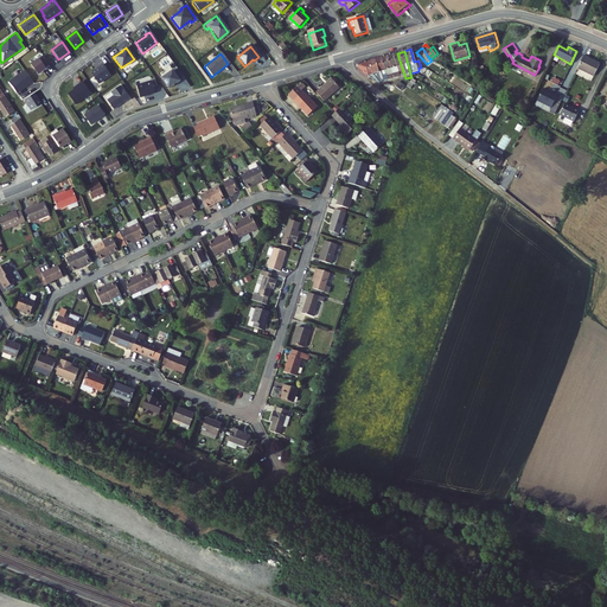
[(406,78),(397,53),(391,55),(398,77),(398,81),(406,78)]
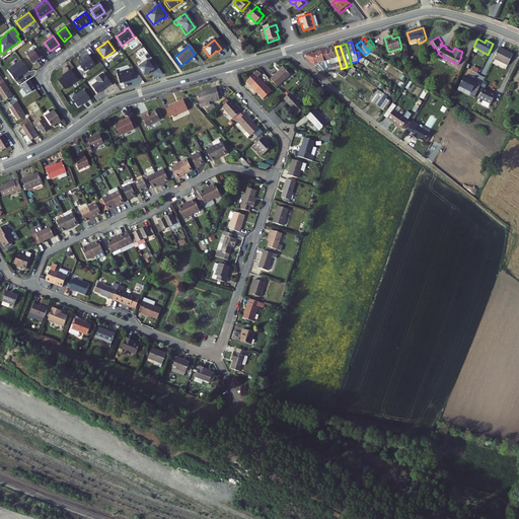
[(341,66),(335,47),(329,49),(335,68),(341,66)]
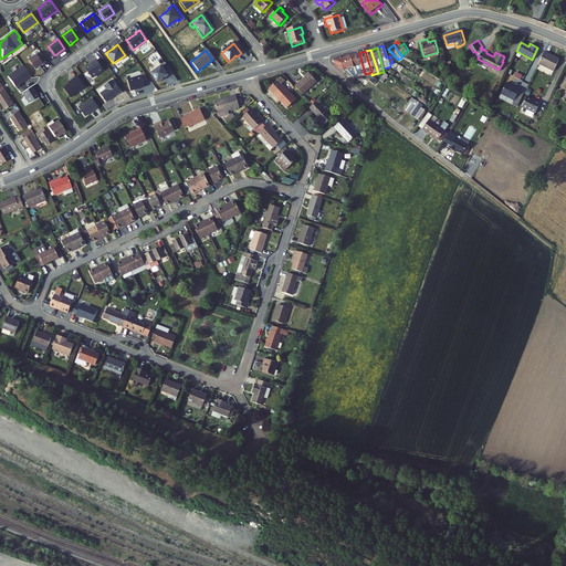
[(546,55),(547,53),(543,51),(536,64),(551,71),(556,61),(546,55)]
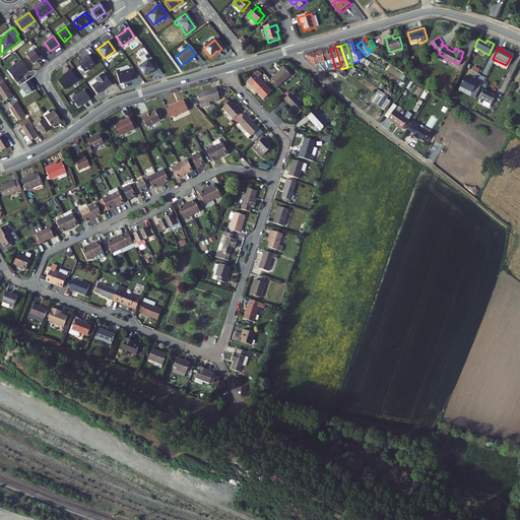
[(41,54),(37,48),(25,55),(33,64),(40,59),(38,57),(41,54)]
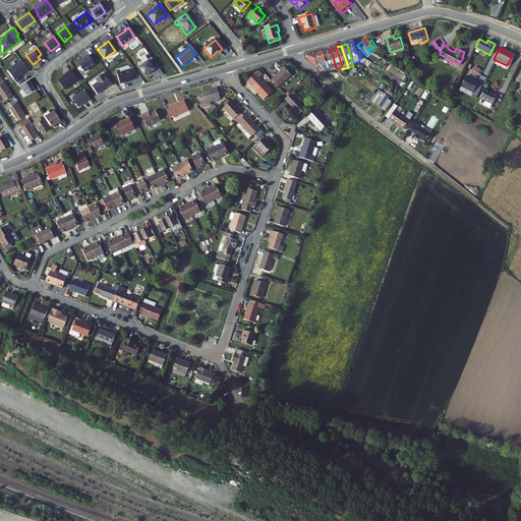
[(331,49),(325,50),(320,52),(325,71),(329,70),(336,68),(331,49)]
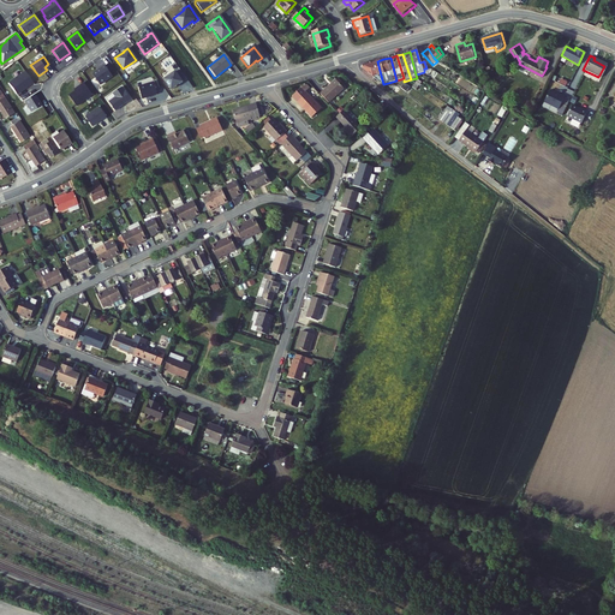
[(383,84),(377,61),(371,63),(377,79),(381,84),(382,84),(383,84)]
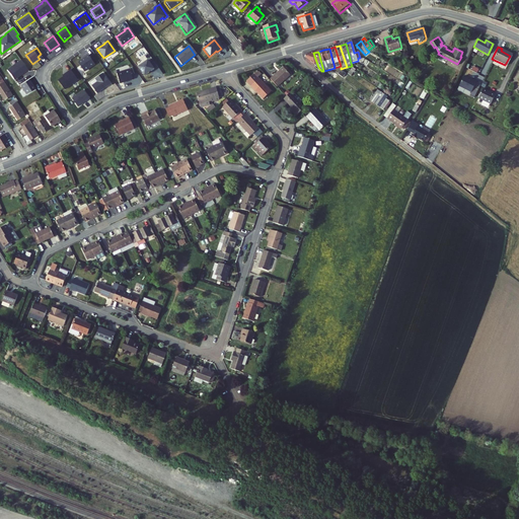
[(313,53),(306,55),(304,58),(319,72),(321,71),(318,67),(313,53)]
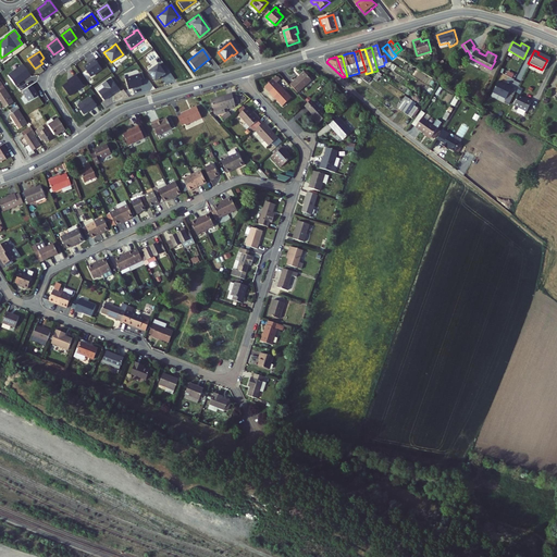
[(86,64),(82,67),(88,77),(100,70),(93,60),(89,62),(87,64),(86,64)]
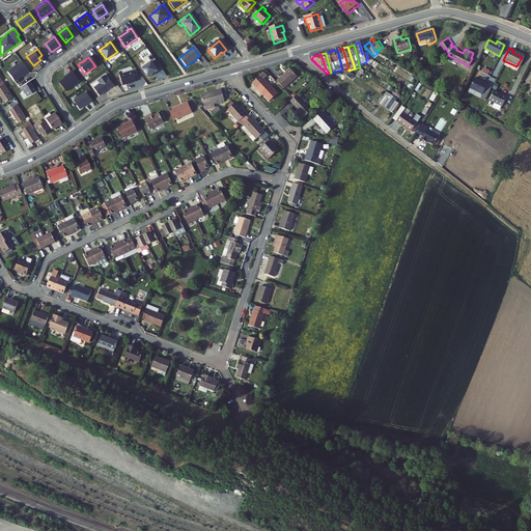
[(6,72),(14,81),(20,78),(19,77),(20,76),(21,76),(28,72),(21,61),(6,72)]
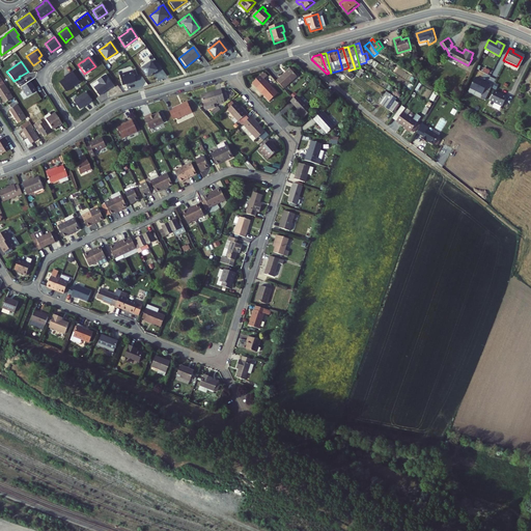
[(140,68),(146,78),(150,75),(150,74),(152,73),(156,71),(149,62),(140,68)]
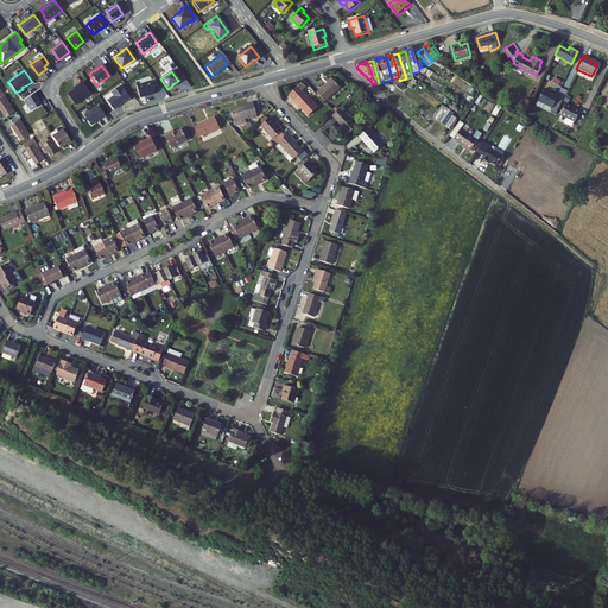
[(341,88),(333,78),(318,93),(325,101),(341,88)]
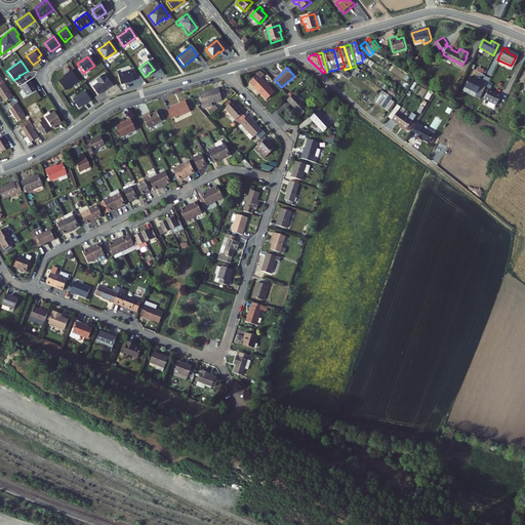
[(68,74),(57,81),(64,90),(77,81),(70,71),(67,73),(68,74)]
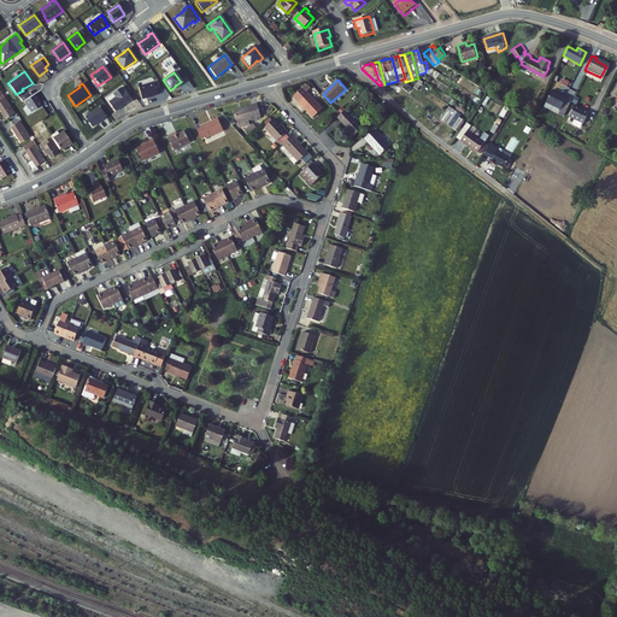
[(152,83),(137,87),(141,100),(156,95),(152,83)]
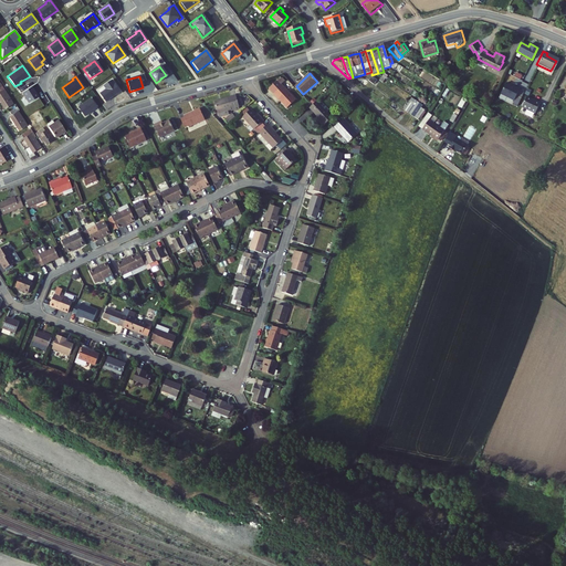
[(104,90),(98,94),(104,102),(115,94),(115,95),(118,93),(111,80),(102,86),(104,90)]
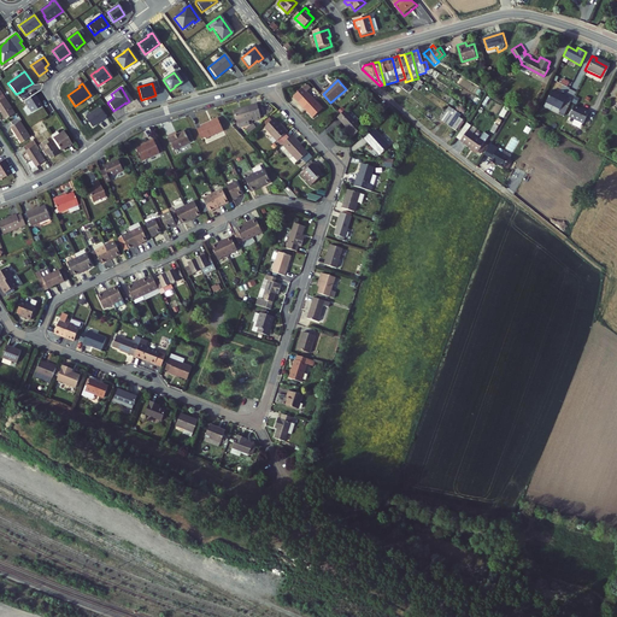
[(323,109),(304,87),(293,97),(313,117),(323,109)]
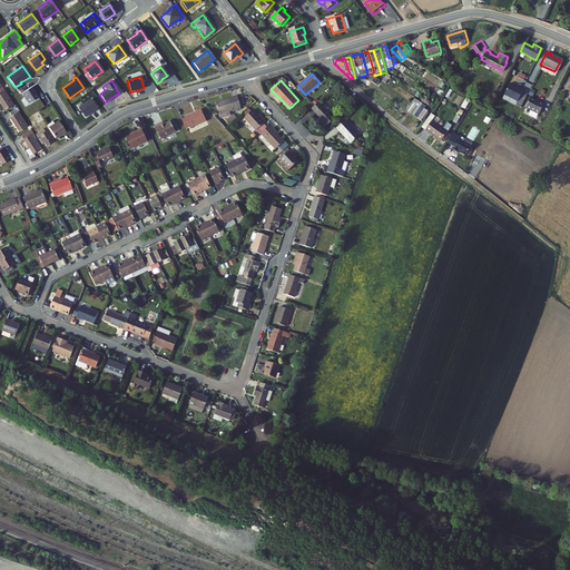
[(518,99),(523,89),(516,86),(509,82),(503,95),(517,101),(516,102),(521,106),(523,101),(518,99)]
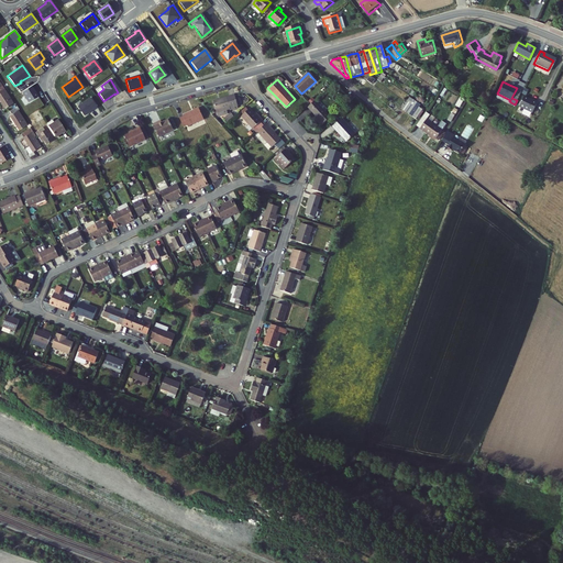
[(13,105),(0,85),(0,84),(0,102),(4,109),(13,105)]
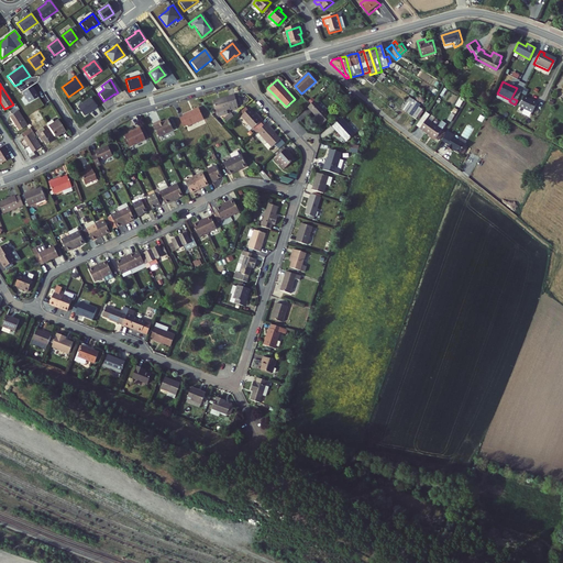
[(31,86),(21,92),(28,102),(37,96),(31,86)]
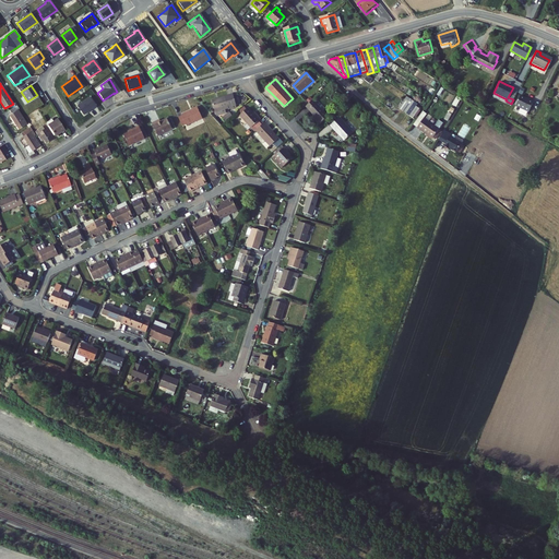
[(513,99),(518,90),(513,87),(508,97),(513,99)]
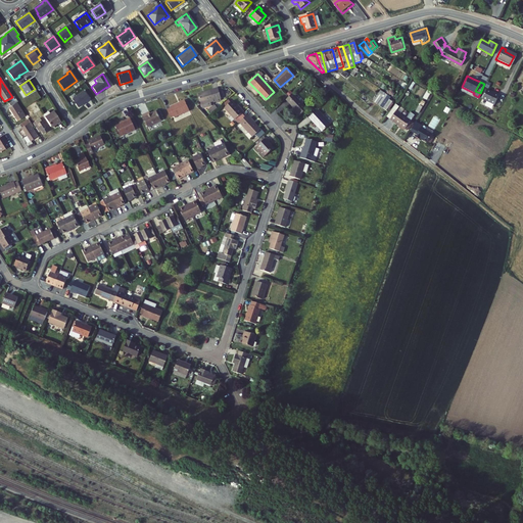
[(220,89),(199,94),(202,105),(203,105),(204,108),(211,106),(210,102),(215,101),(215,102),(220,101),(220,100),(223,99),(220,89)]
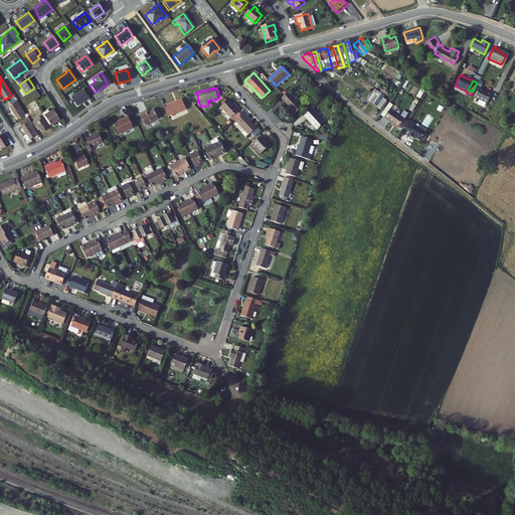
[(487,103),(491,94),(479,88),(475,98),(487,103)]
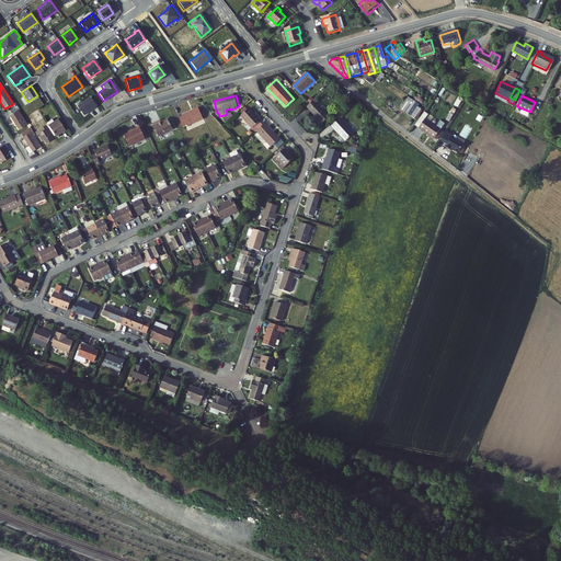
[(422,106),(414,102),(414,100),(411,98),(410,99),(407,96),(400,107),(414,117),(422,106)]
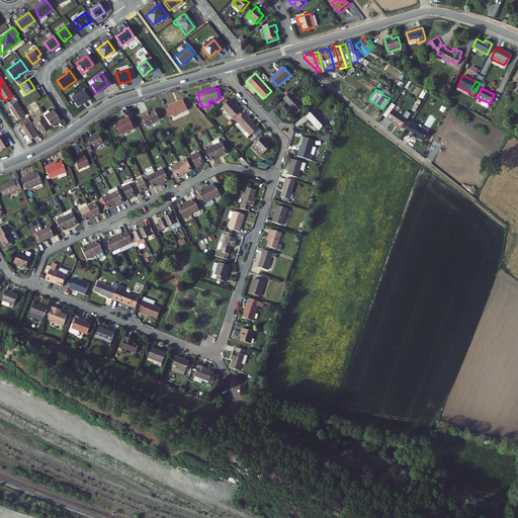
[(70,98),(76,106),(88,98),(82,90),(70,98)]
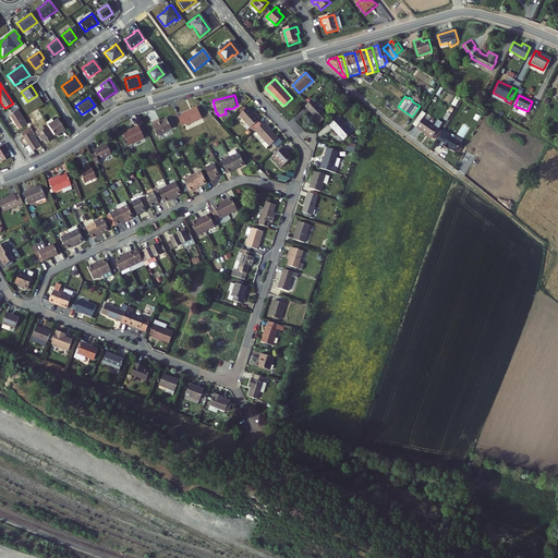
[(315,116),(313,118),(319,124),(328,116),(313,99),(306,106),(315,116)]
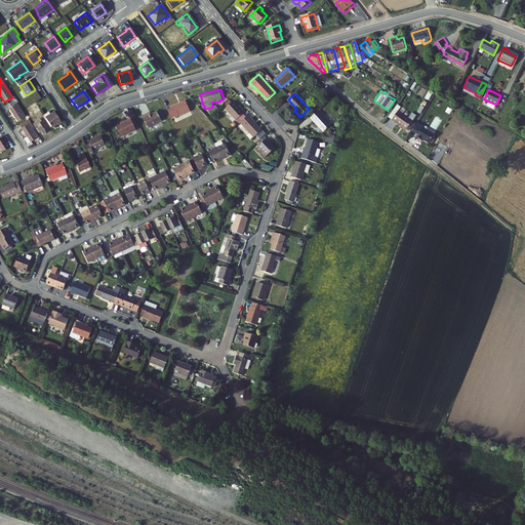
[(16,99),(8,105),(10,109),(8,110),(17,122),(26,117),(16,104),(18,103),(16,99)]
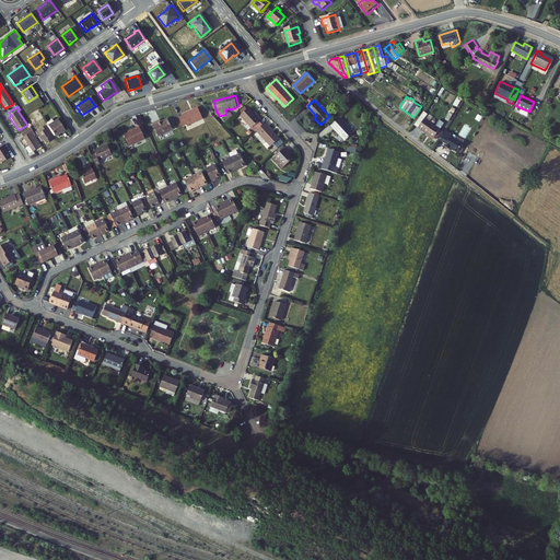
[(43,117),(37,107),(28,114),(34,123),(43,117)]
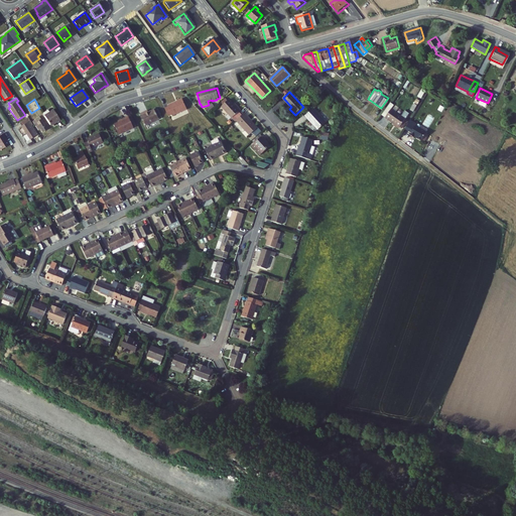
[(230,100),(222,107),(236,121),(237,121),(244,114),(241,110),(242,110),(239,107),(237,108),(234,105),(230,100)]
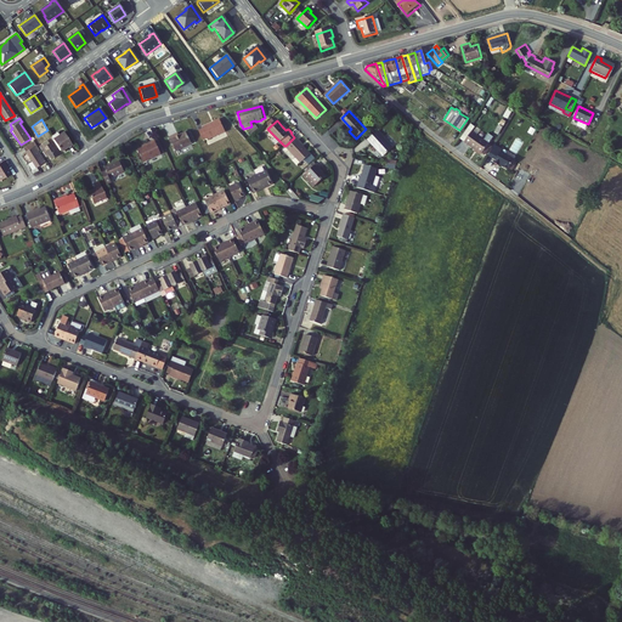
[(203,128),(203,129),(199,131),(203,140),(208,139),(208,140),(226,131),(221,122),(213,125),(213,124),(203,128)]
